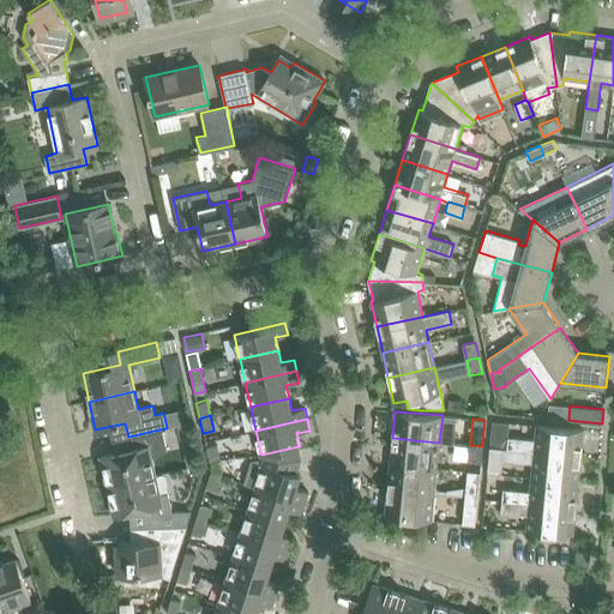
[(509,437),(507,450),(534,452),(534,451),(581,456),(584,429),(536,425),(535,439),(509,437)]
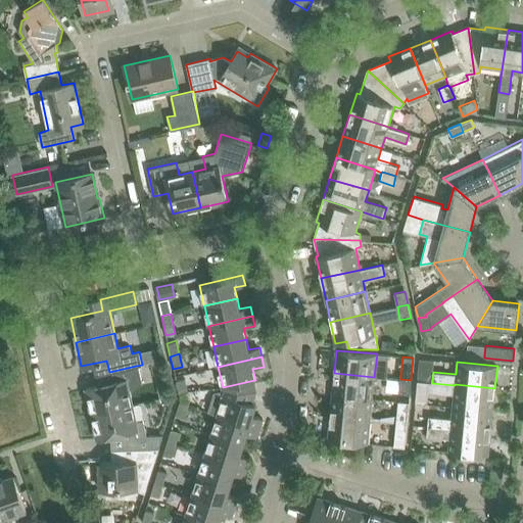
[(86,388),(92,414),(132,405),(129,389),(140,384),(136,366),(109,372),(111,383),(86,388)]
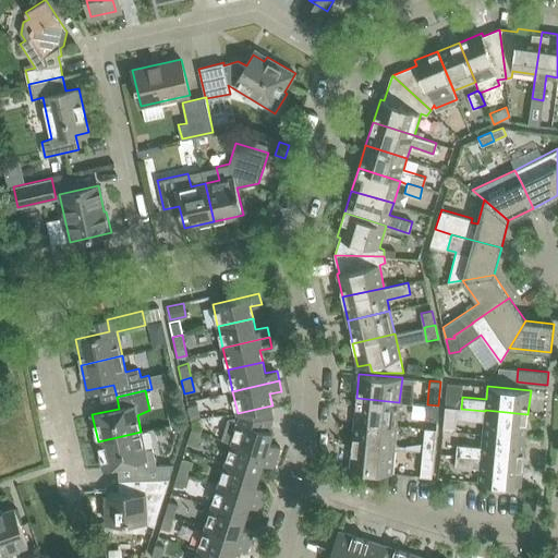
[(356,398),(354,421),(397,425),(399,402),(356,398)]
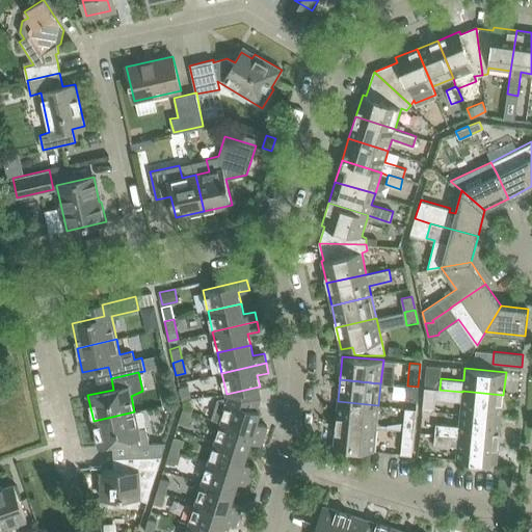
[(180,388),(182,399),(191,397),(188,384),(180,388)]
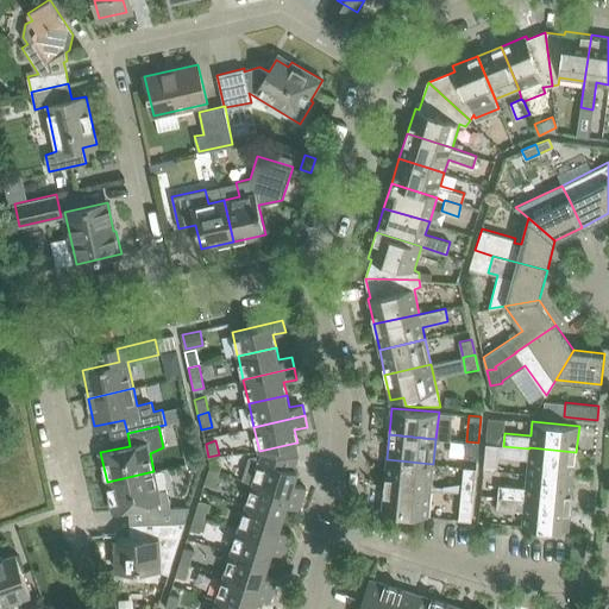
[(464,457),(477,459),(478,443),(466,441),(464,457)]
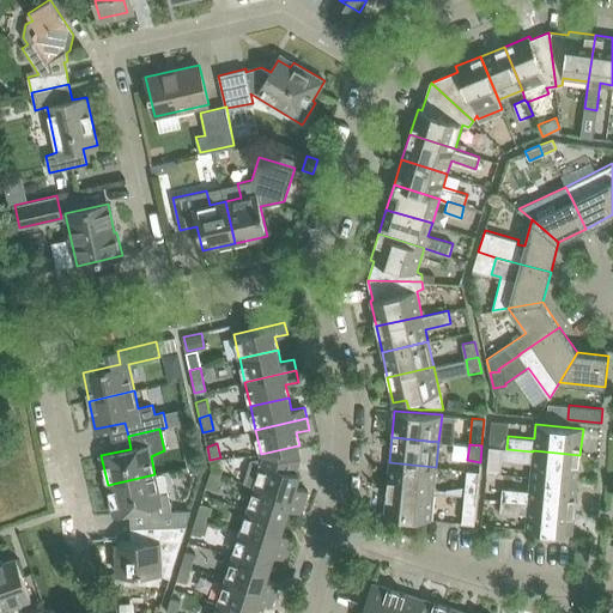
[(262,461),(255,485),(304,501),(308,490),(296,486),(299,473),(296,472),(301,457),(298,445),(261,454),(262,461)]
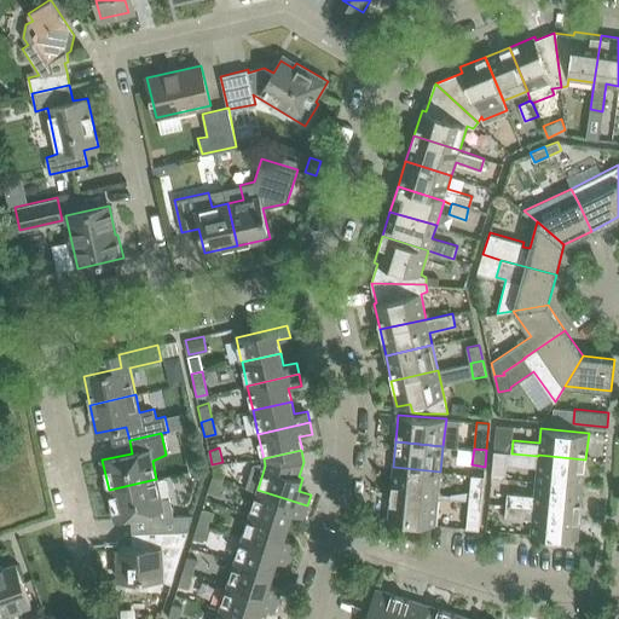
[(505,479),(505,478),(508,452),(493,451),(491,478),(505,479)]
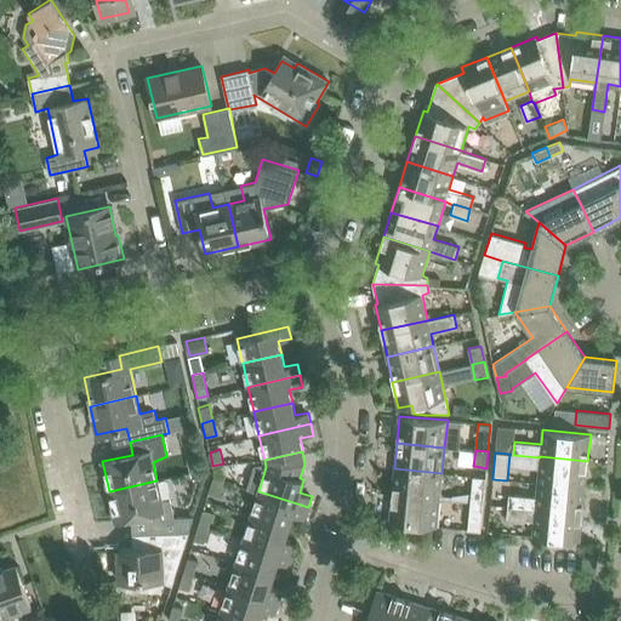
[(203,455),(188,459),(191,473),(206,469),(203,455)]
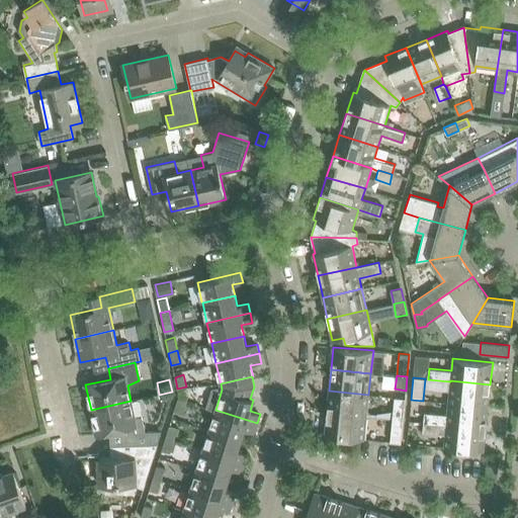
[(490,384),(450,380),(450,381),(448,403),(488,407),(490,384)]
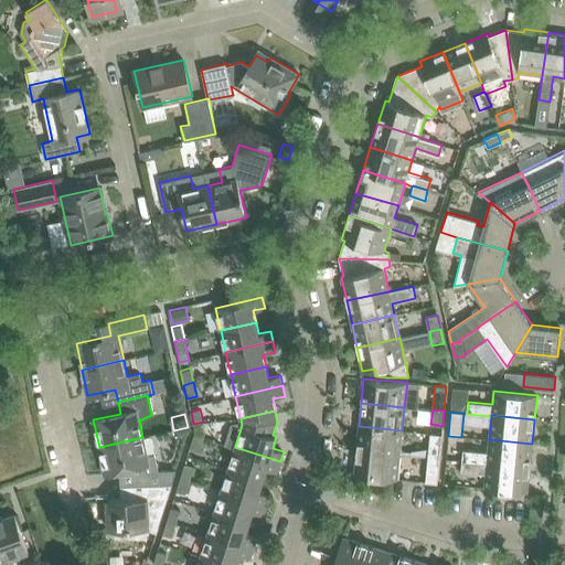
[(359,426),(356,450),(400,455),(402,430),(359,426)]
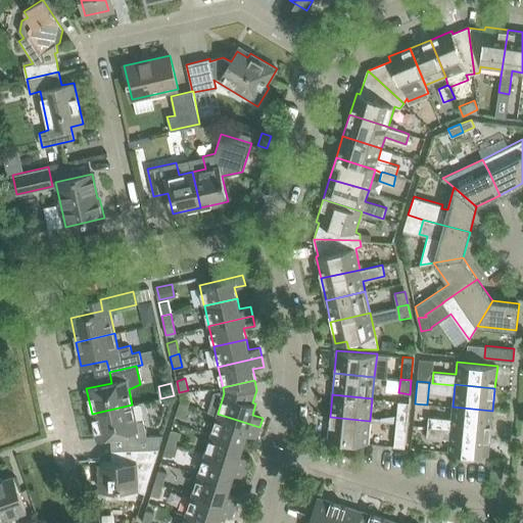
[(398,400),(396,423),(408,424),(410,402),(398,400)]
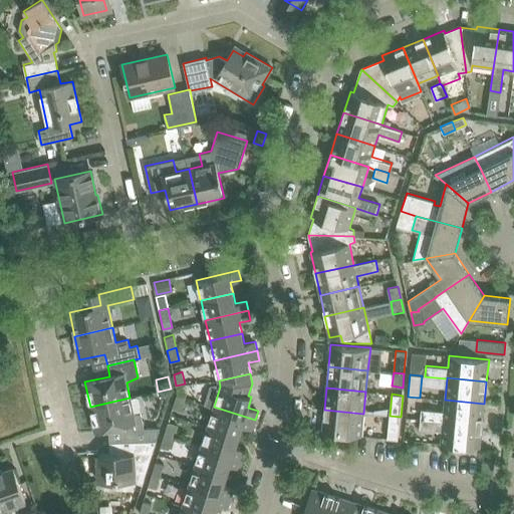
[(176,395),(172,409),(181,411),(184,398),(176,395)]
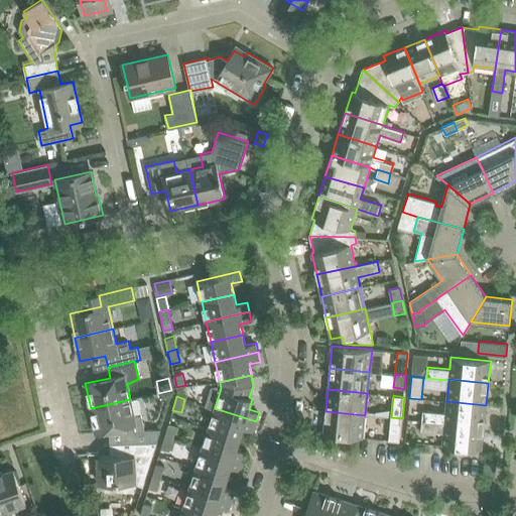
[(124,426),(125,432),(126,443),(156,442),(161,428),(144,427),(141,414),(134,415),(130,399),(91,408),(96,432),(124,426)]
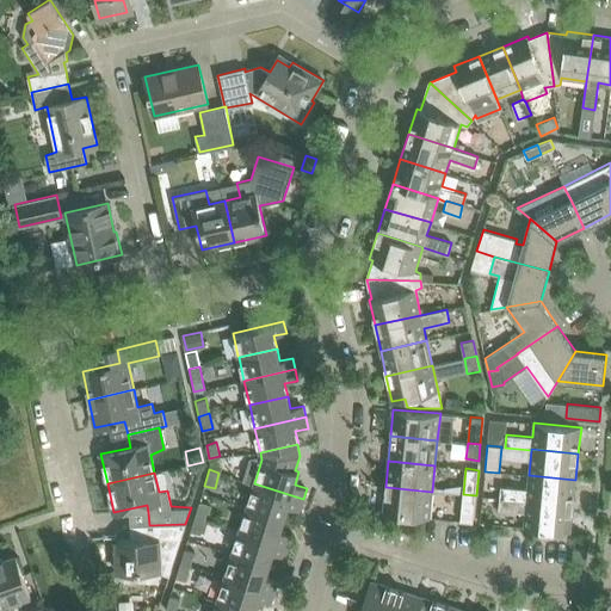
[(501,486),(500,489),(500,498),(573,505),(575,480),(529,475),(528,488),(501,486)]
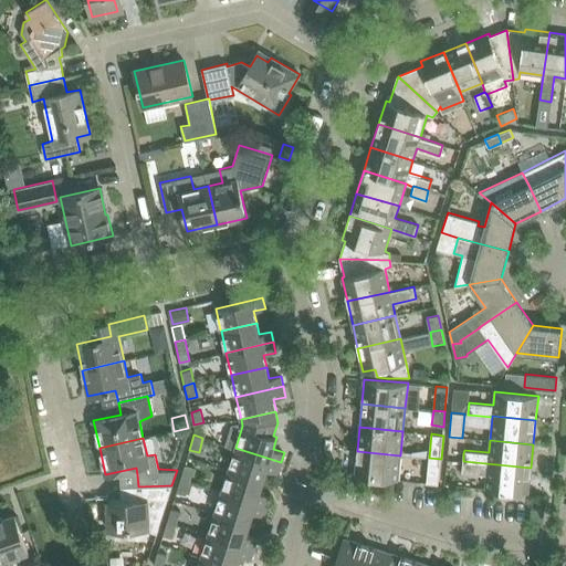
[(266,469),(278,473),(281,462),(236,448),(229,470),(263,481),(266,469)]
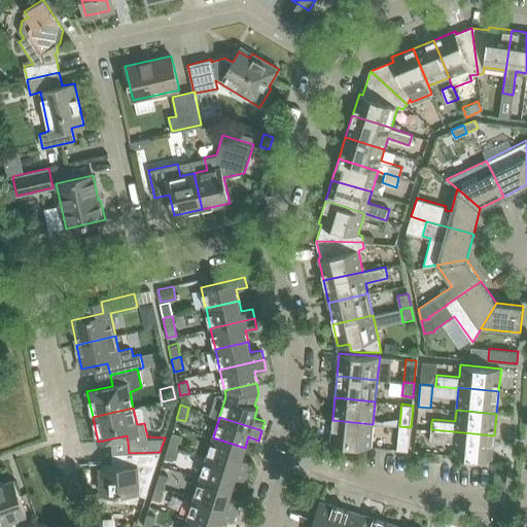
[(371,447),(373,424),(332,420),(330,443),(371,447)]
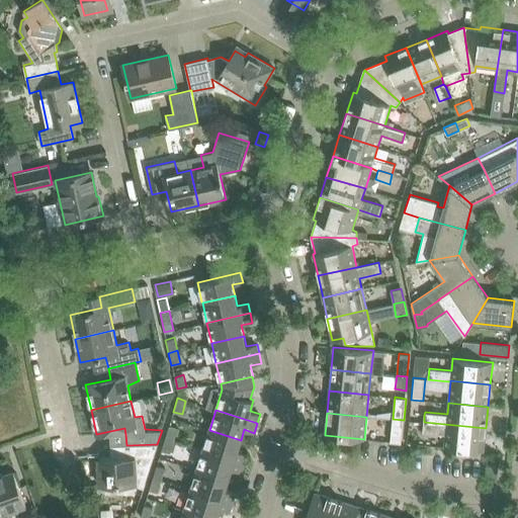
[(393,419),(391,442),(401,443),(404,420),(393,419)]
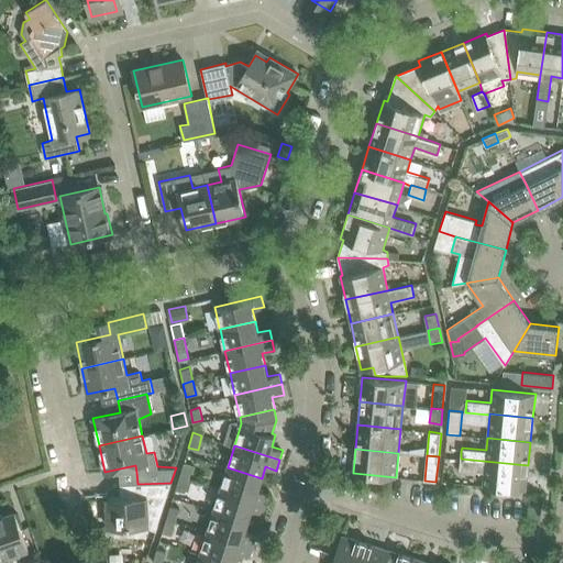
[(526,489),(528,465),(461,459),(460,470),(484,472),(483,486),(526,489)]
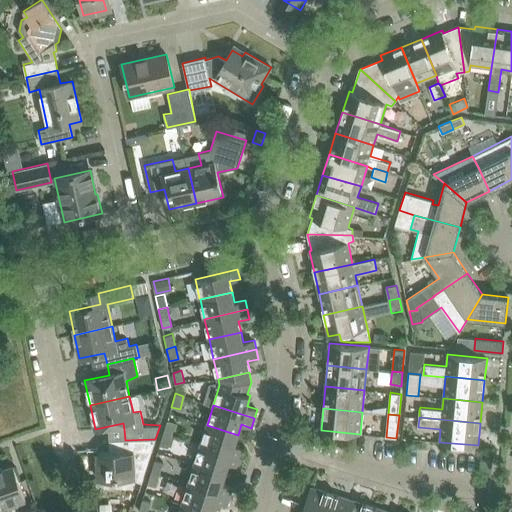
[(176,423),(167,420),(163,432),(172,435),(176,423)]
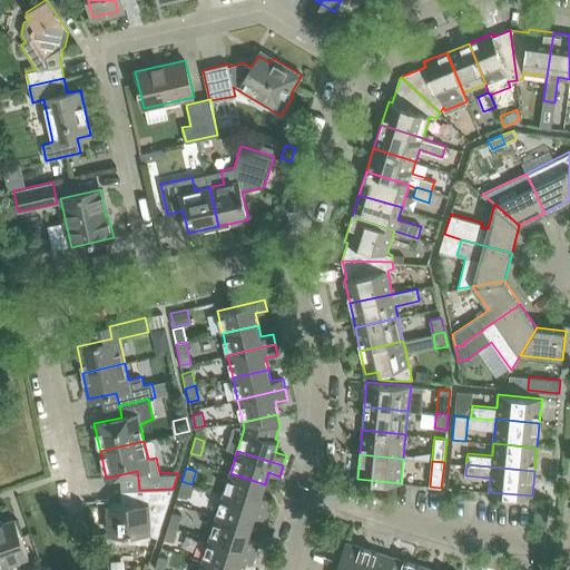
[(273,499),(261,495),(265,484),(231,473),(223,494),(269,509),(273,499)]
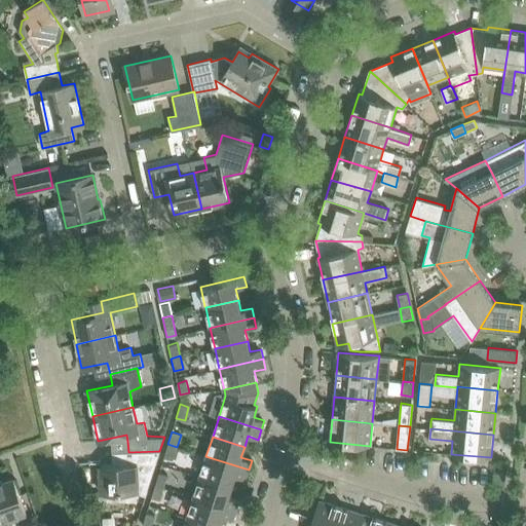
[(163,457),(173,459),(177,447),(167,444),(163,457)]
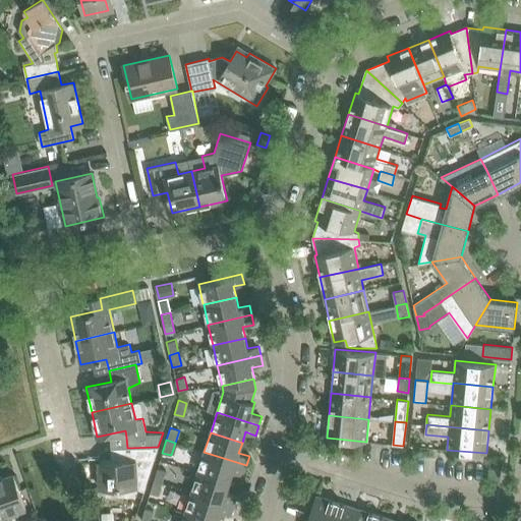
[(145,490),(159,447),(158,447),(127,448),(111,448),(111,462),(99,462),(100,487),(135,486),(135,487),(145,490)]
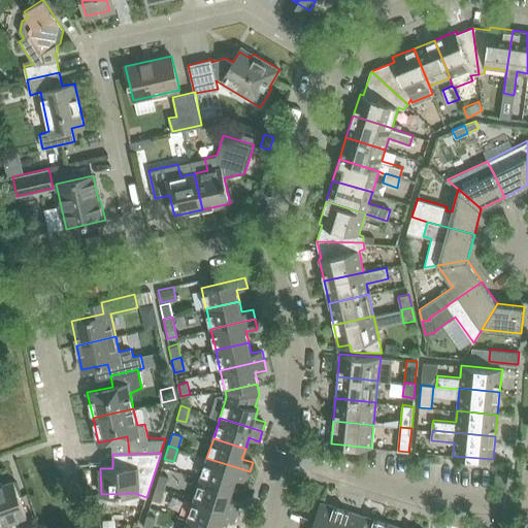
[(236,477),(246,482),(250,471),(206,458),(200,479),(233,489),(236,477)]
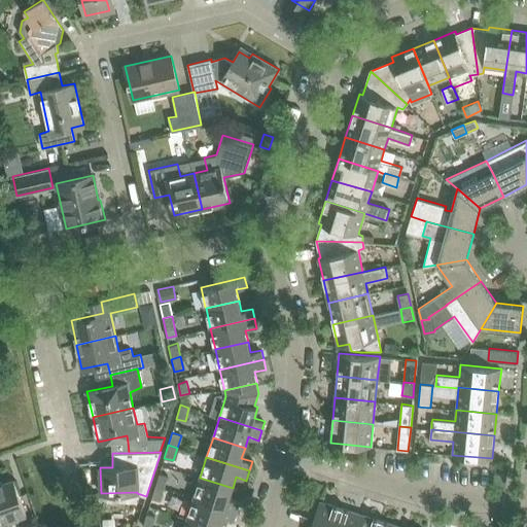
[(159,472),(155,486),(165,488),(168,476),(159,472)]
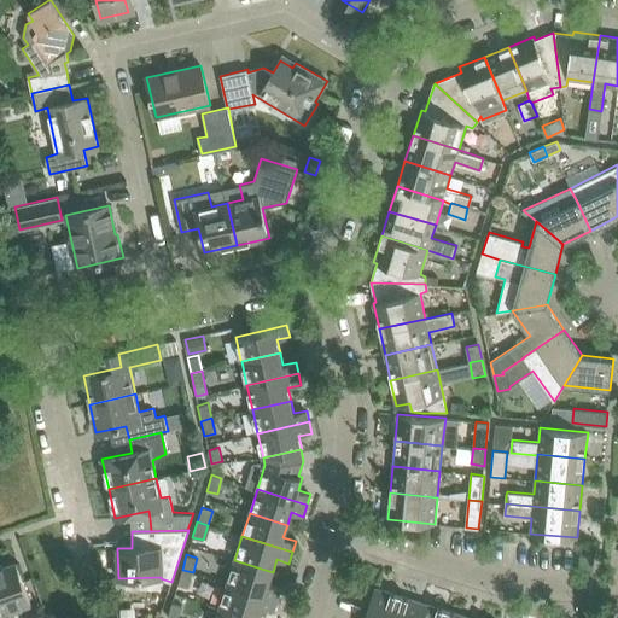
[(268,584),(273,572),(234,560),(227,583),(278,599),(281,588),(268,584)]
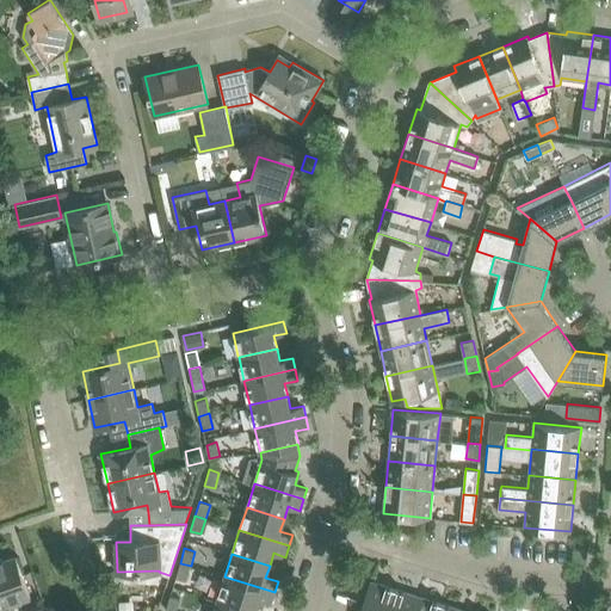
[(0,561),(0,610),(18,610),(16,603),(31,597),(16,556),(0,561)]
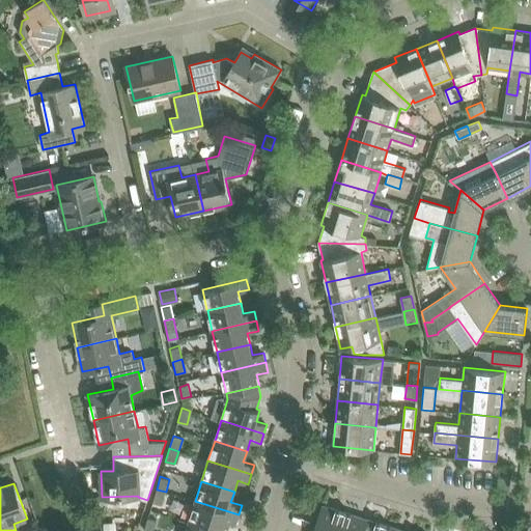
[(152,502),(162,505),(166,492),(157,490),(152,502)]
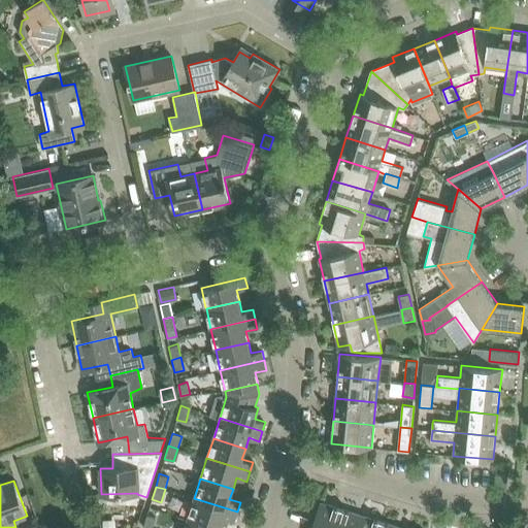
[(194,498),(188,519),(218,527),(220,527),(224,518),(234,521),(237,512),(194,498)]
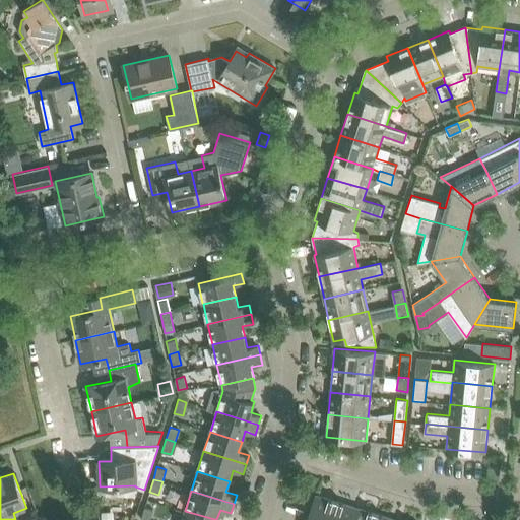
[(307,519),(328,519),(335,501),(315,494),(307,519)]
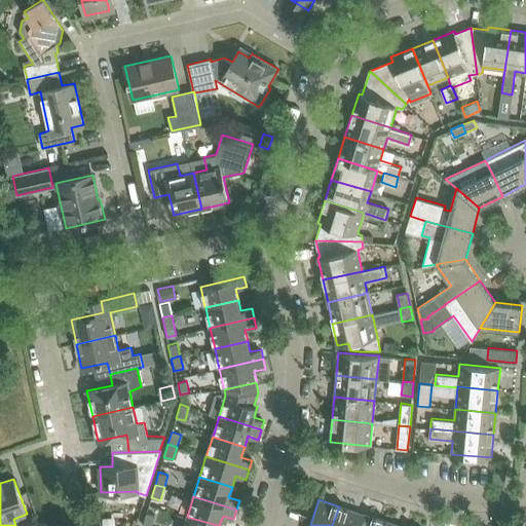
[(354,525),(360,513),(339,506),(332,525),(354,525)]
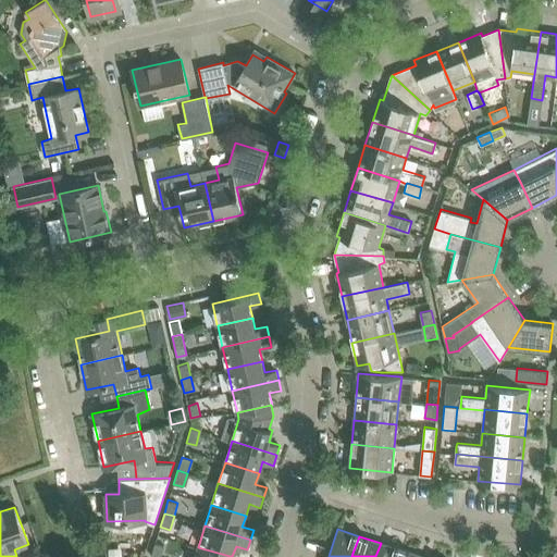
[(155,542),(150,556),(151,556),(160,556),(164,545),(155,542)]
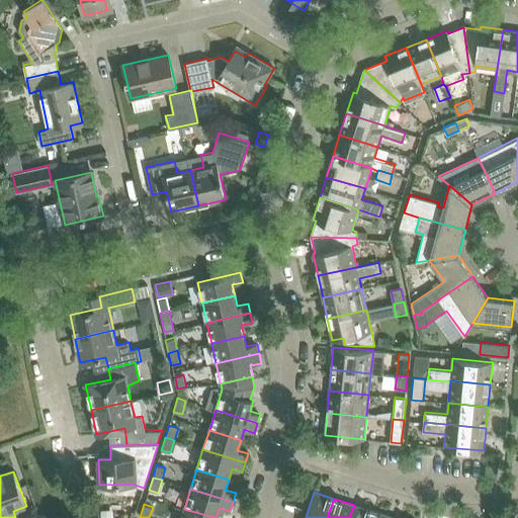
[(371,517),(373,511),(354,505),(349,517),(371,517)]
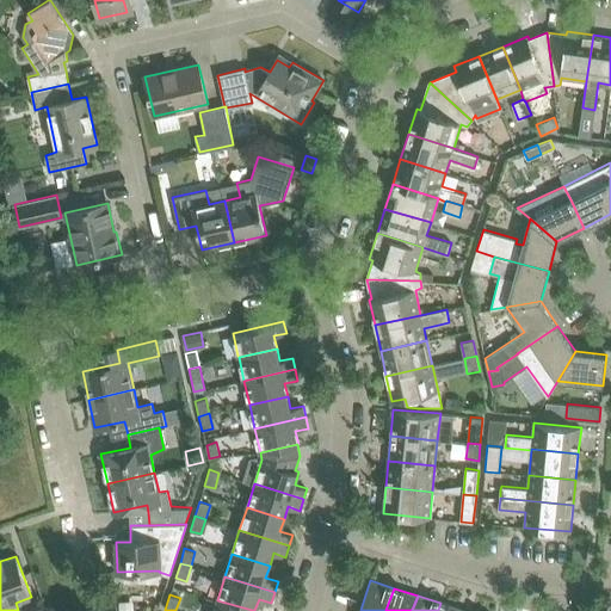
[(252,610),(217,600),(213,610),(252,610)]
